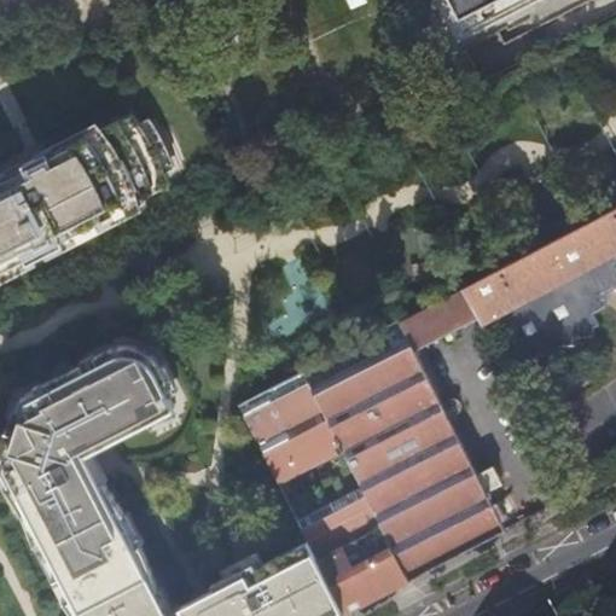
[(436,0),(449,24),(460,19),(470,36),(476,33),(539,0),(436,0)]
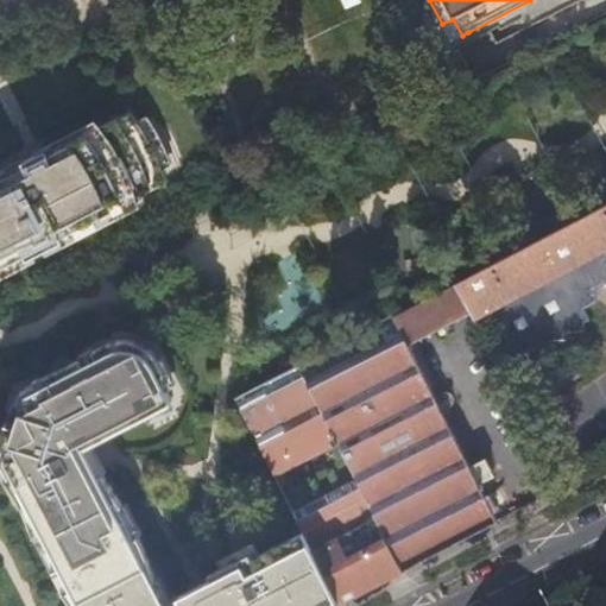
[(0,269),(165,184),(161,168),(153,152),(143,132),(128,113),(48,155),(45,151),(35,156),(0,174),(0,180),(0,269)]
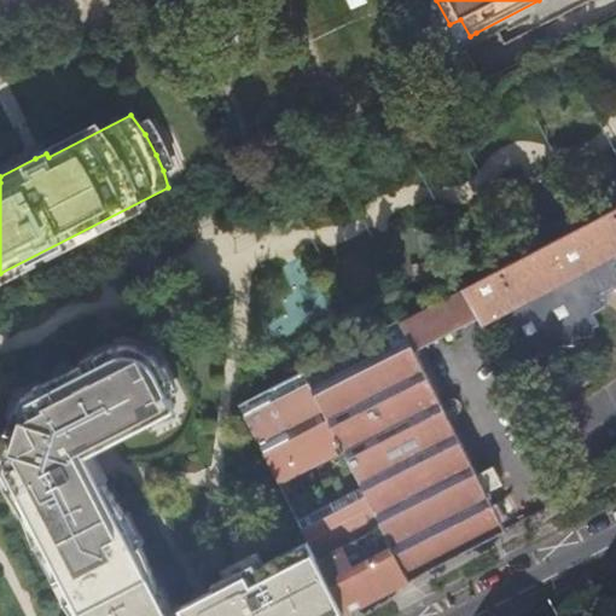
[(615,209),(463,290),(477,317),(481,324),(499,314),(522,359),(521,360),(522,362),(539,353),(558,350),(558,348),(557,348),(558,344),(576,343),(576,341),(575,341),(574,336),(594,333),(594,332),(591,331),(592,327),(596,324),(594,323),(592,324),(587,315),(603,307),(600,288),(603,286),(615,279),(615,259),(614,255),(615,253),(615,209)]
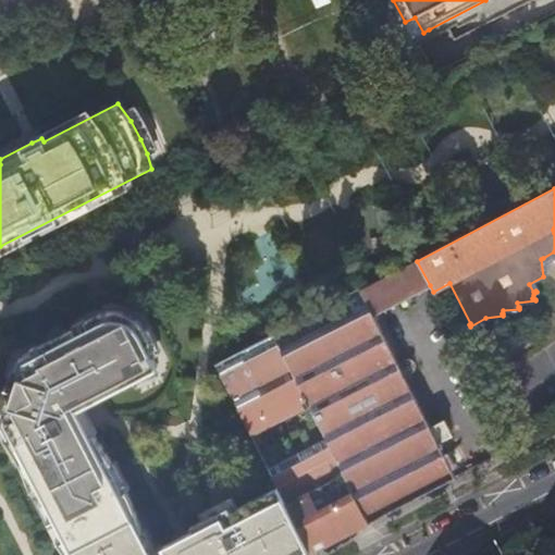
[(554,251),(543,258),(546,263),(554,259),(554,251)]
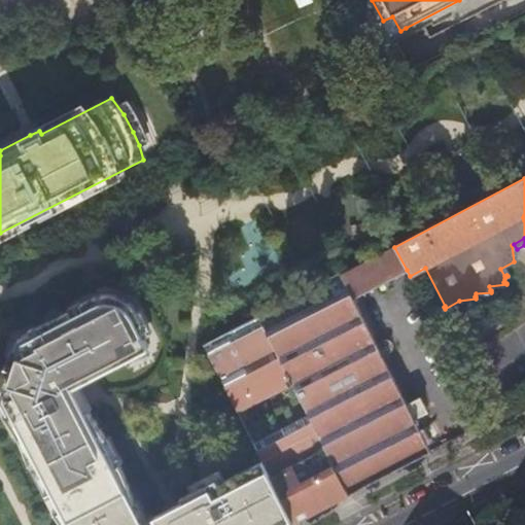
[(407,270),(394,247),(384,252),(257,319),(290,386),(307,417),(347,495),(388,475),(429,453),(416,424),(418,423),(416,419),(414,420),(406,405),(352,300),(407,270)]
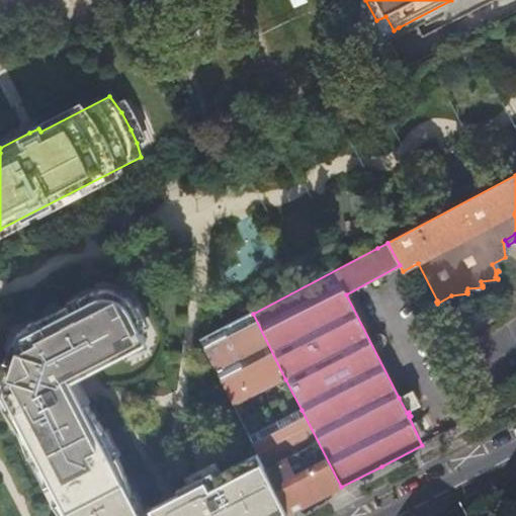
[(273,515),(284,510),(256,454),(139,515),(129,496),(132,494),(131,492),(123,474),(116,456),(113,458),(100,433),(102,431),(90,412),(85,405),(83,406),(71,381),(122,354),(121,352),(142,341),(143,343),(145,343),(132,317),(137,314),(135,310),(132,304),(124,297),(118,301),(113,291),(104,290),(95,291),(84,295),(77,299),(80,307),(69,312),(67,308),(16,334),(13,344),(17,345),(14,357),(12,356),(7,372),(9,372),(5,384),(1,382),(0,385),(0,396),(24,443),(28,442),(66,513),(62,515),(273,515)]
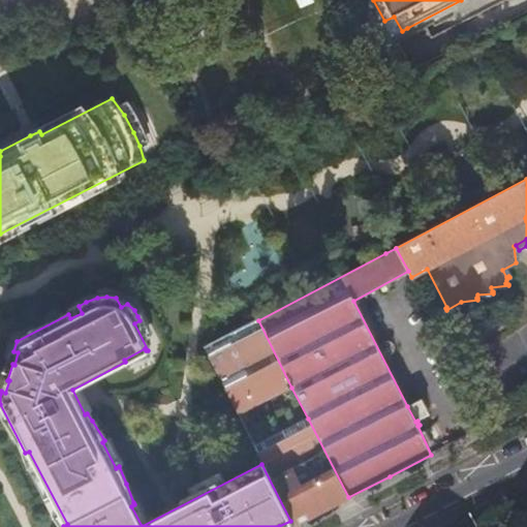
[(291,388),(258,320),(204,348),(235,410),(286,384),(288,389),(291,388)]
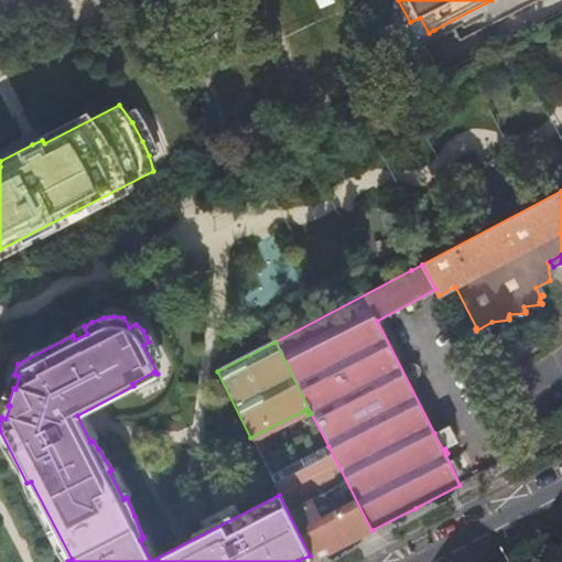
[(447,427),(434,433),(443,450),(445,449),(456,443),(447,427)]
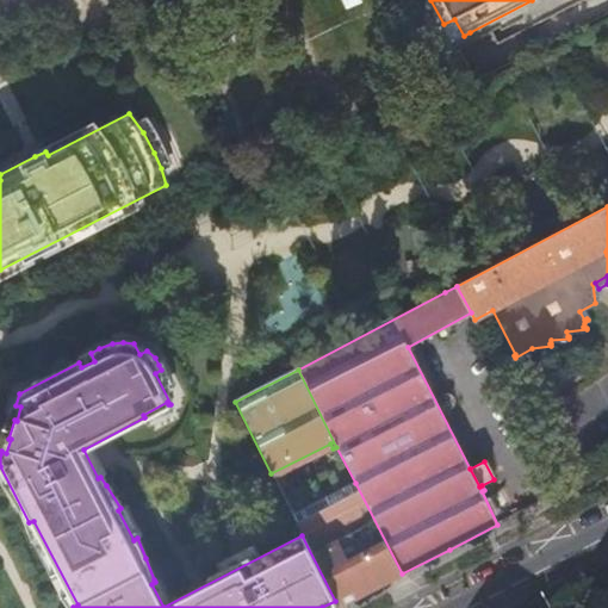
[(355,483),(291,515),(302,535),(335,601),(337,607),(370,590),(402,574),(355,483)]
